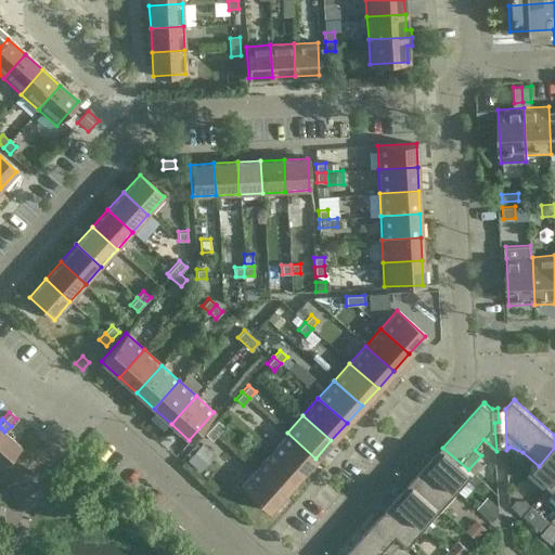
[(224,426),(217,420),(210,426),(218,433),(224,426)]
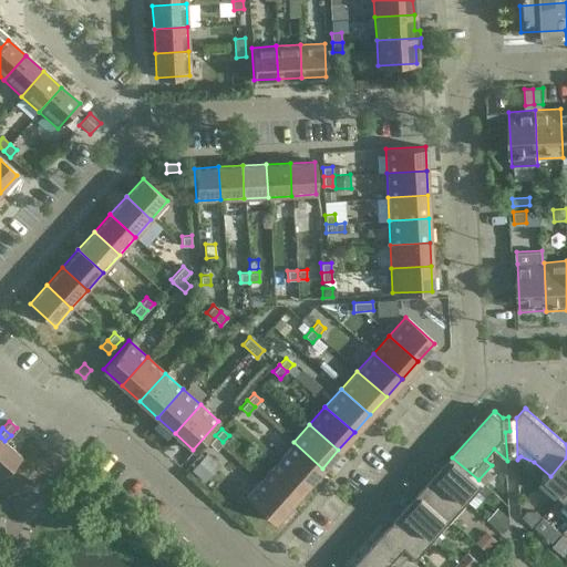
[(223,442),(215,435),(209,443),(216,450),(223,442)]
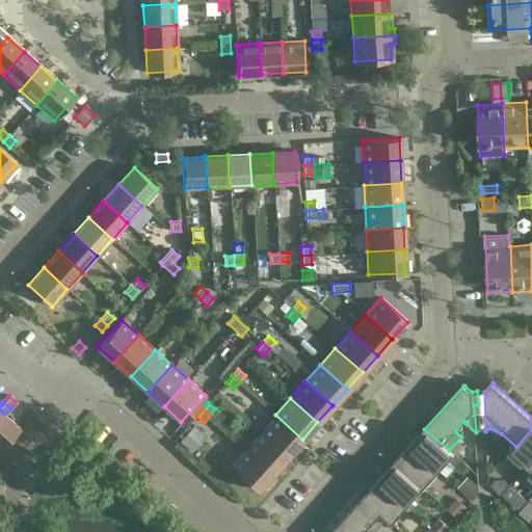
[(4,414),(1,410),(0,411),(0,447),(19,426),(4,414)]
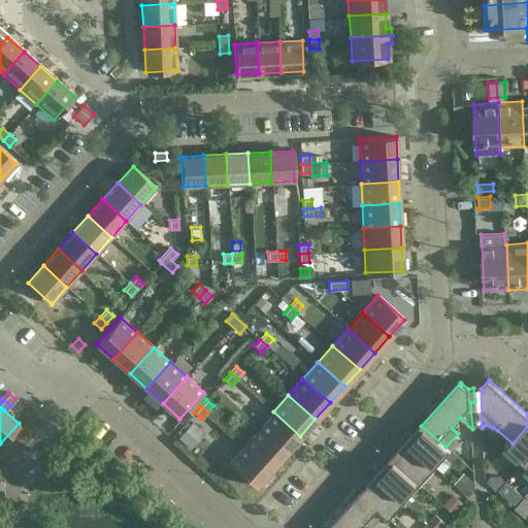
[(300,436),(273,411),(258,428),(286,453),(300,436)]
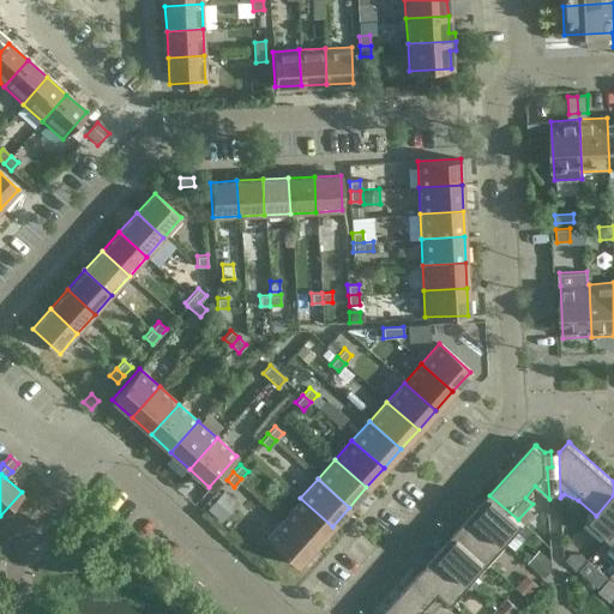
[(235,498),(221,486),(214,494),(228,506),(235,498)]
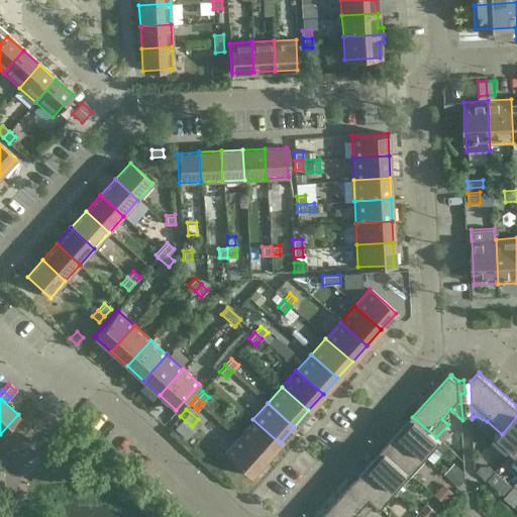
[(436,437),(412,417),(404,426),(401,422),(395,429),(426,458),(441,442),(436,437)]
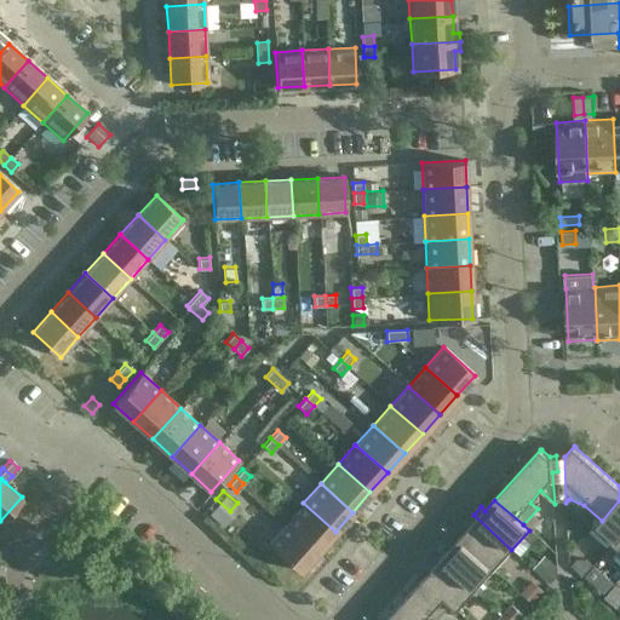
[(619,500),(602,521),(596,527),(614,544),(619,537),(619,500)]
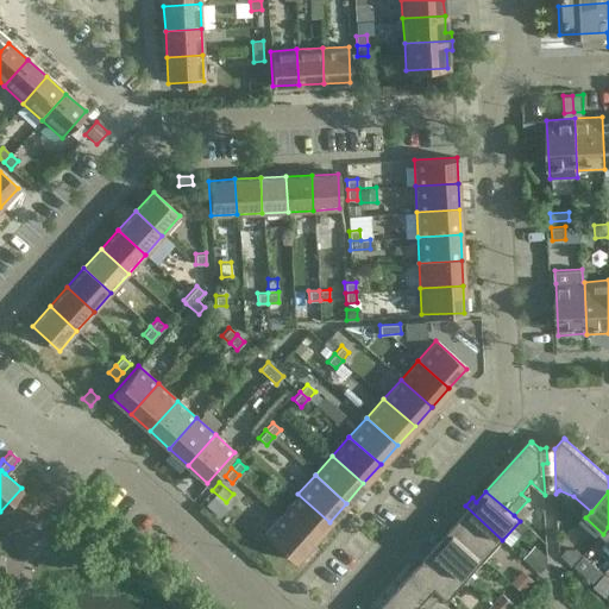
[(330,522),(297,494),(281,513),(312,541),(330,522)]
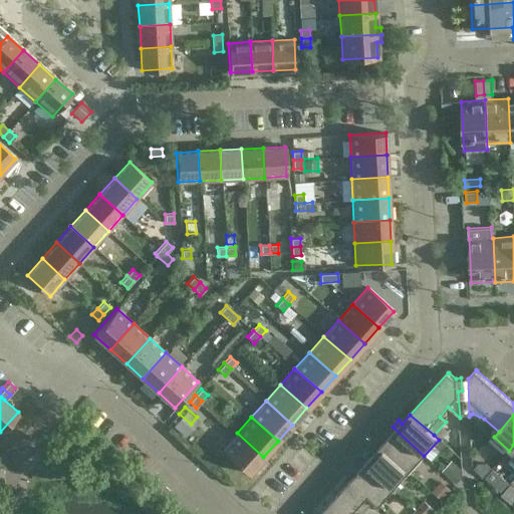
[(424,456),(393,427),(387,434),(391,437),(380,447),(409,473),(424,456)]
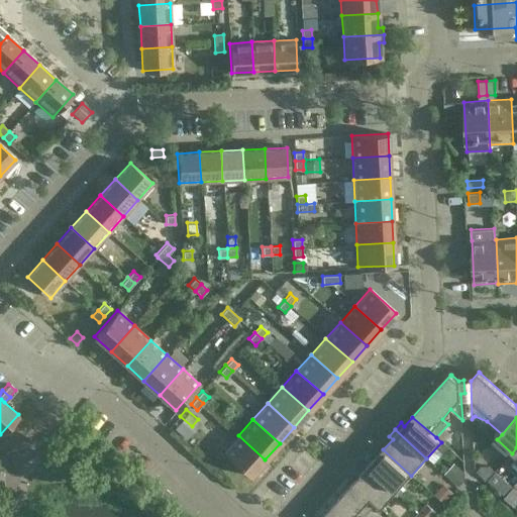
[(265,459),(238,435),(223,452),(249,476),(265,459)]
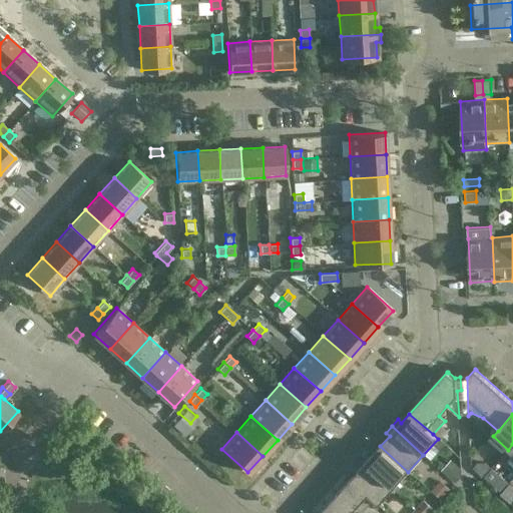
[(408,472),(380,446),(372,456),(369,452),(362,460),(394,488),(408,472)]
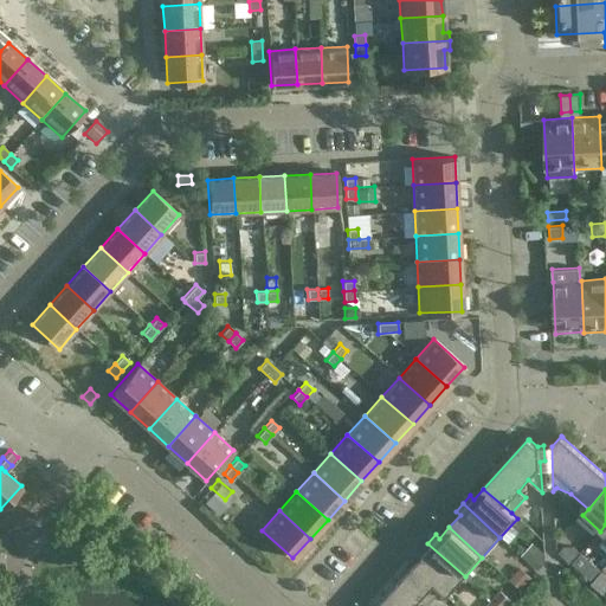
[(465,577),(427,543),(421,549),(426,554),(414,566),(442,591),(447,595),(465,577)]
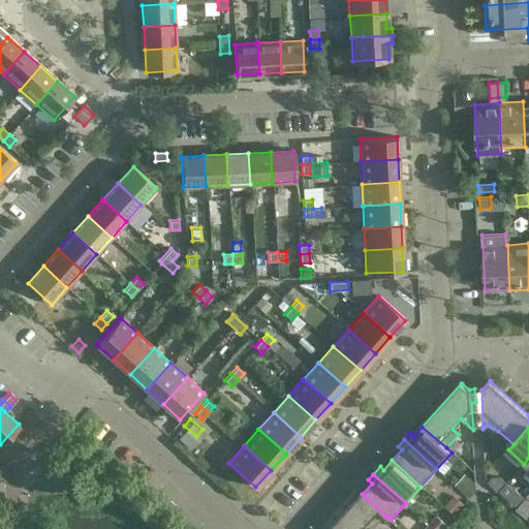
[(493,475),(487,483),(495,490),(501,483),(493,475)]
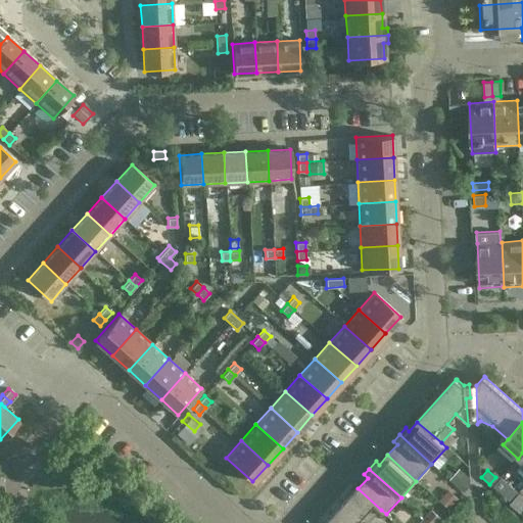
[(459,477),(454,482),(463,490),(467,485),(459,477)]
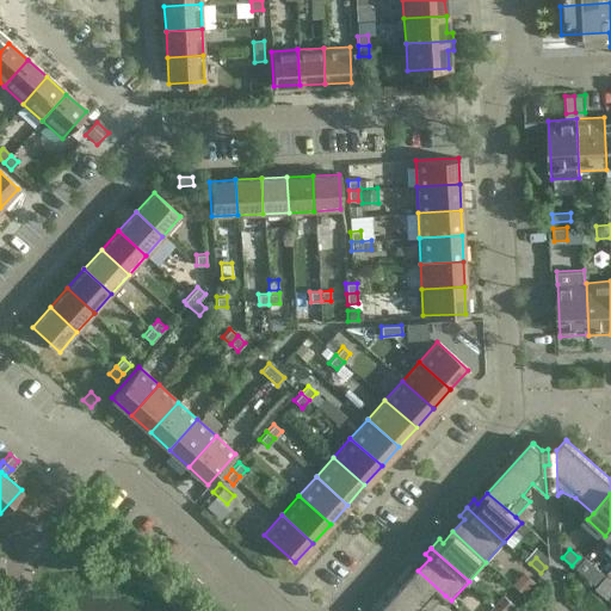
[(591,563),(581,574),(592,584),(602,573),(591,563)]
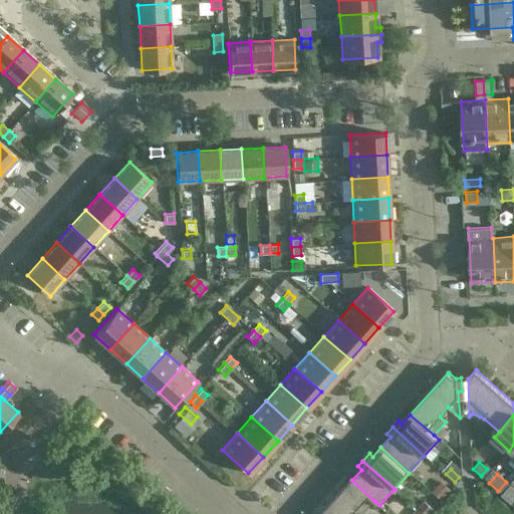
[(351,513),(357,509),(362,513),(374,501),(351,480),(320,513),(351,513)]
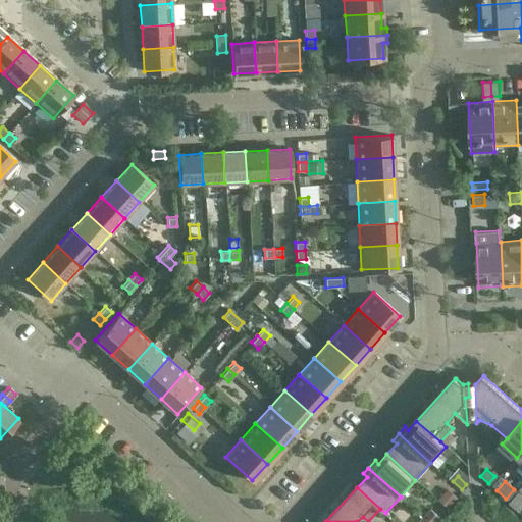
[(438,499),(449,508),(458,497),(448,487),(438,499)]
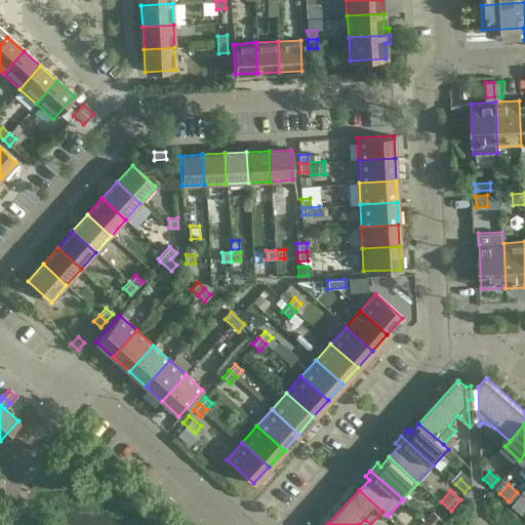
[(524,500),(521,496),(513,506),(522,513),(524,508),(524,500)]
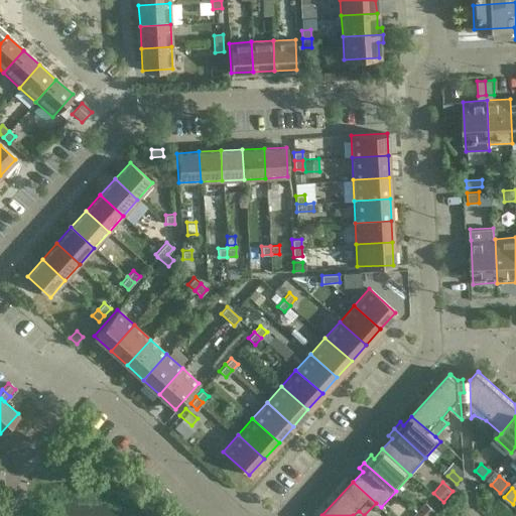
[(424,515),(429,515),(434,512),(435,510),(425,501),(417,510),(424,515)]
